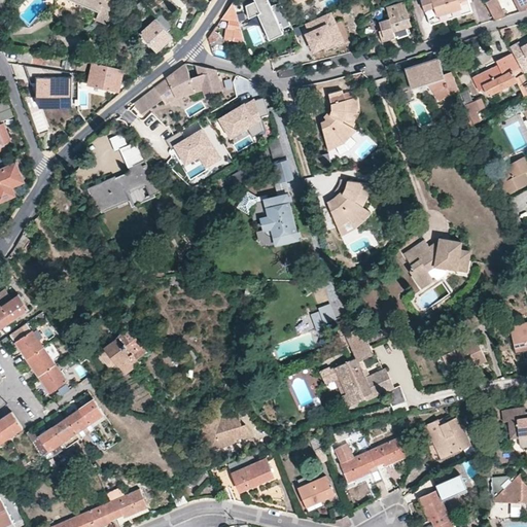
[(76,0),(97,7),(94,15),(104,20),(111,0),(76,0)]
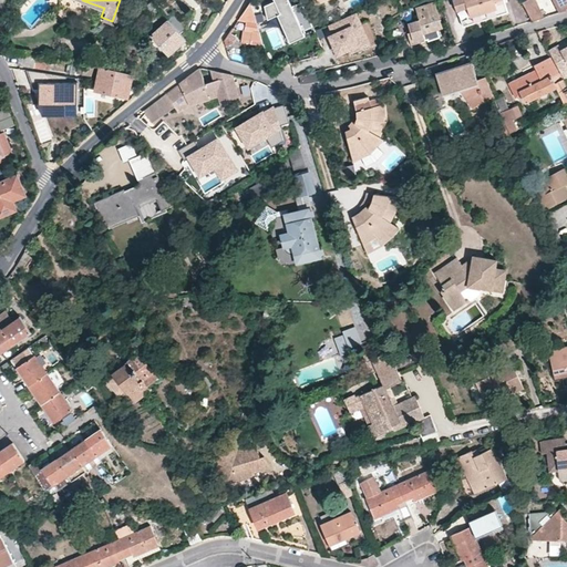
[(311,30),(301,7),(295,9),(290,0),(275,0),(274,1),(275,3),(265,8),(270,19),(280,14),(292,43),(307,37),(305,32),(311,30)]
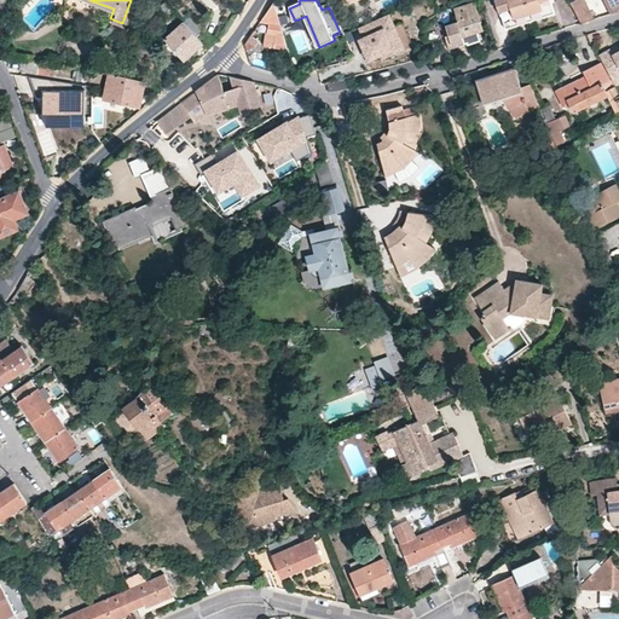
[(495,0),(498,10),(499,10),(503,10),(504,13),(502,15),(505,28),(512,25),(516,16),(524,13),(526,22),(533,19),(531,12),(541,10),(548,16),(554,13),(549,0),(495,0)]
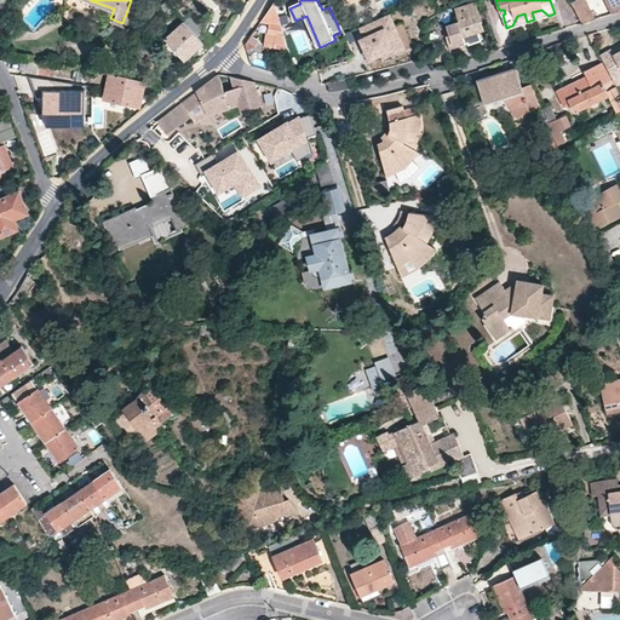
[(583,0),(575,0),(572,3),(583,23),(593,19),(589,10),(583,0)]
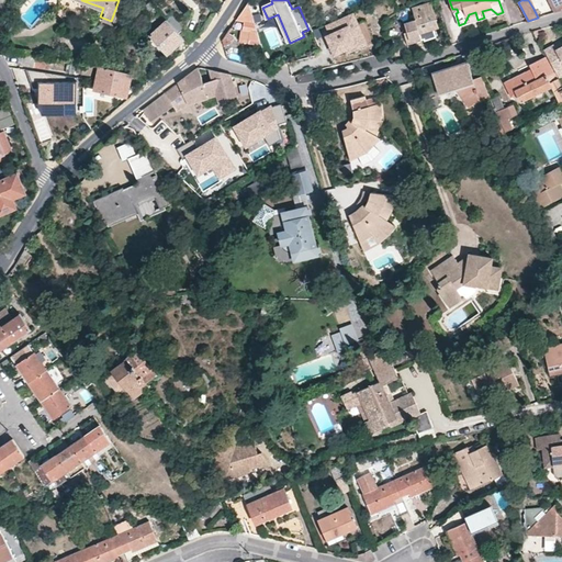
[(561,10),(561,0),(547,0),(554,13),(561,10)]
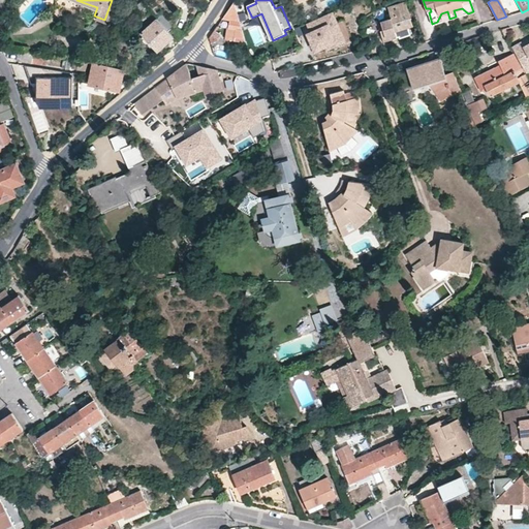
[(222,18),(229,20),(228,28),(236,29),(234,39),(245,41),(234,1),(222,18)]
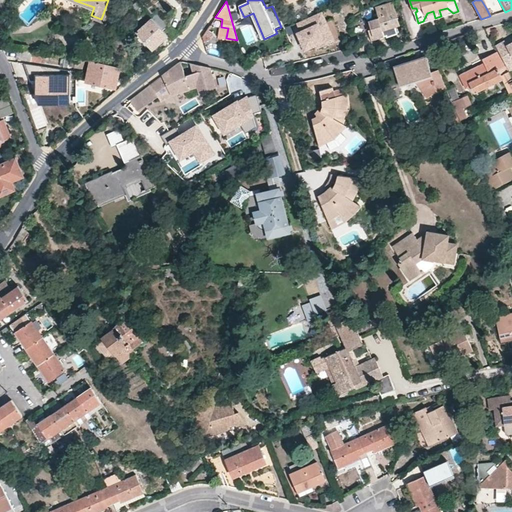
[(399,25),(392,2),(375,7),(378,18),(368,21),(370,29),(367,30),(369,38),(382,33),(381,30),(398,25),(399,25)]
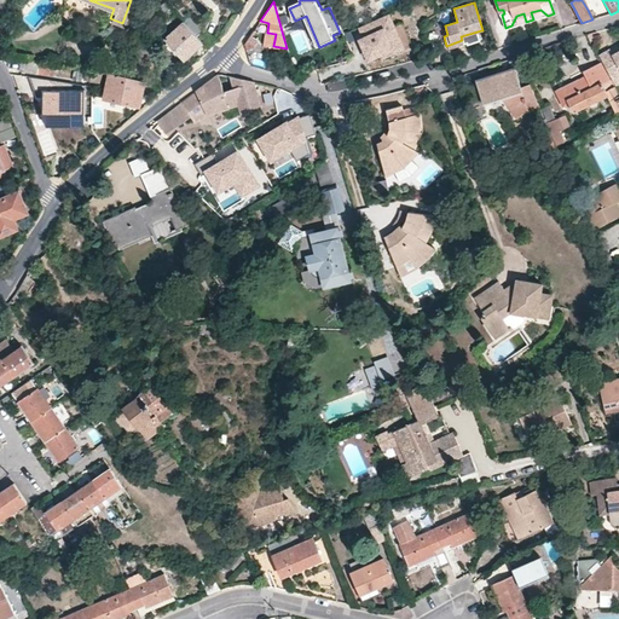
[(548,16),(541,10),(531,12),(533,19),(548,16)]
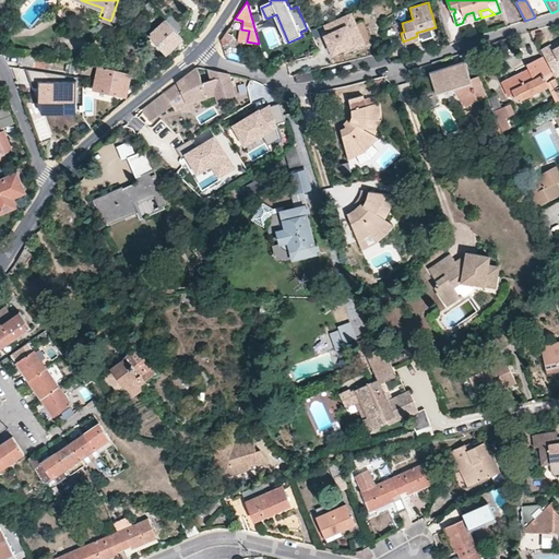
[(475,20),(473,12),(466,14),(462,23),(475,20)]
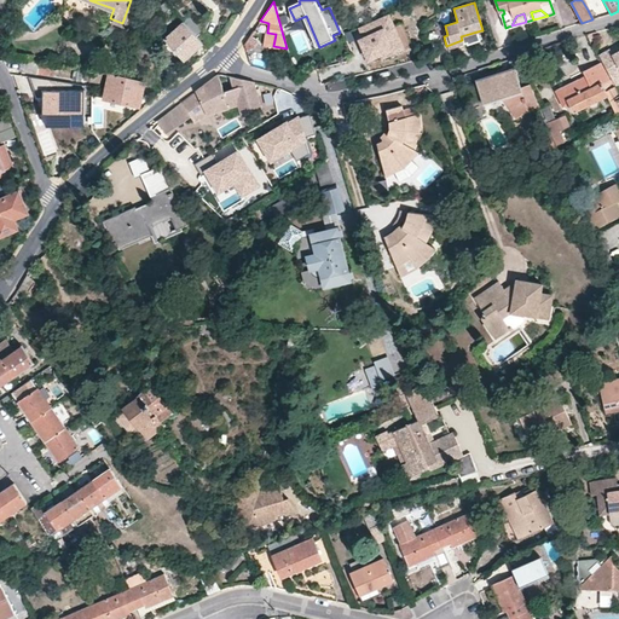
[(185,21),(184,22),(196,36),(204,30),(200,24),(191,15),(185,21)]
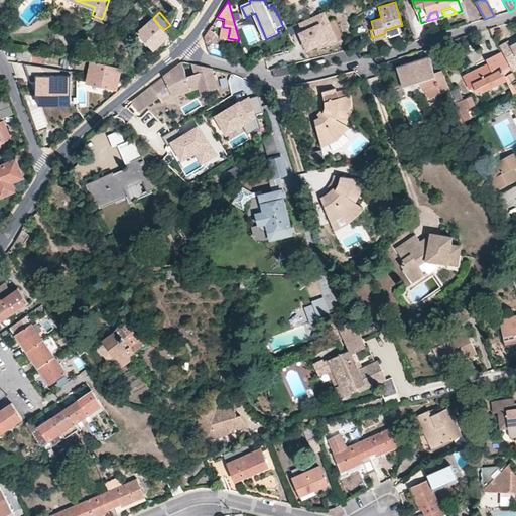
[(335,35),(324,12),(303,21),(307,31),(301,34),(307,47),(335,35)]
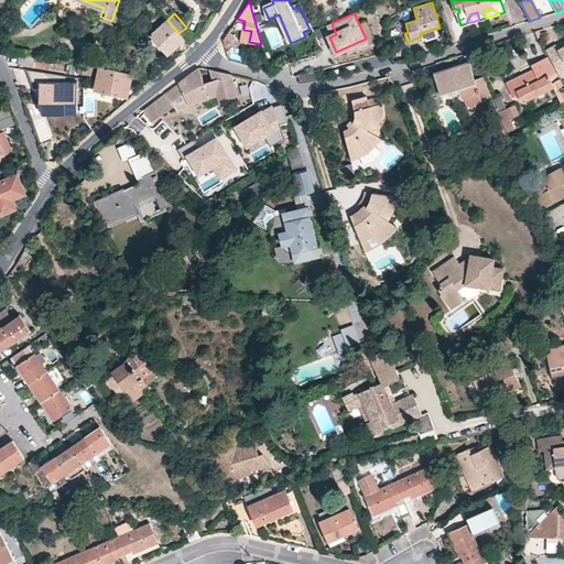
[(153,31),(150,35),(161,47),(166,53),(167,55),(170,53),(177,46),(184,40),(179,33),(167,20),(165,21),(153,31)]
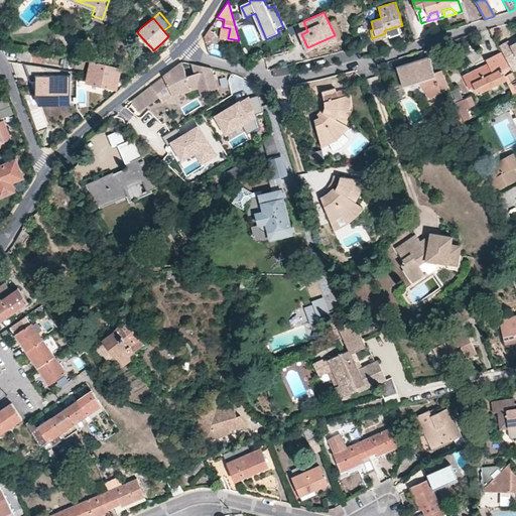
[(209,29),(203,38),(214,44),(220,35),(209,29)]
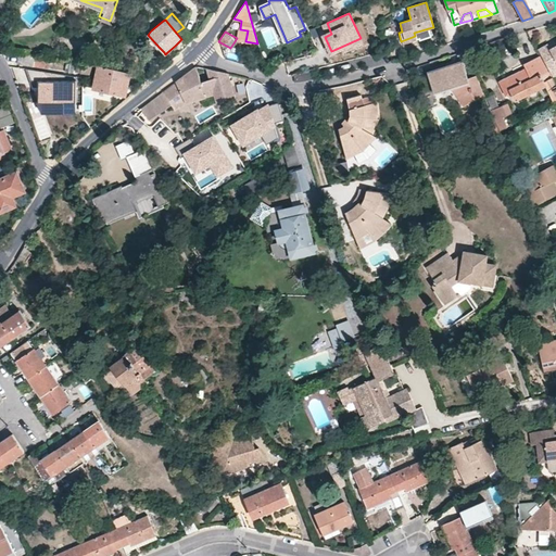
[(555,73),(555,47),(550,50),(547,46),(538,50),(541,55),(552,76),(555,73)]
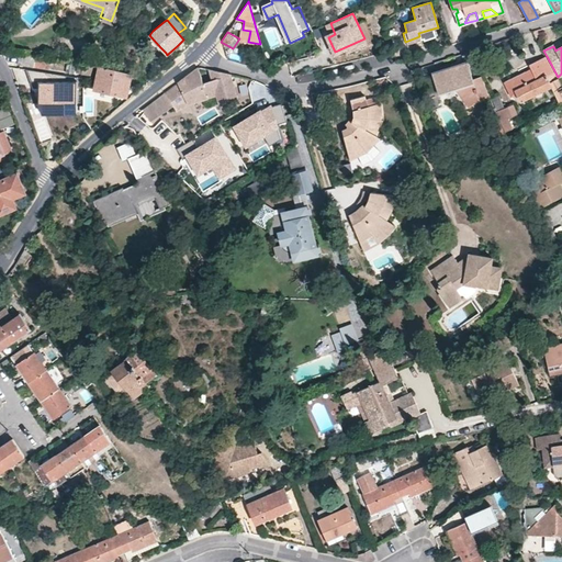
[(18,65),(21,65),(34,67),(34,63),(35,58),(35,57),(19,54),(18,62),(18,65)]
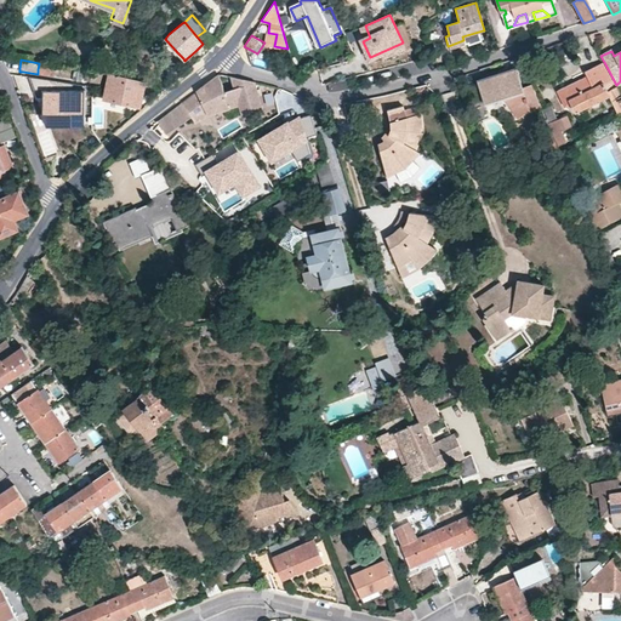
[(600,103),(600,101),(609,97),(617,114),(620,112),(620,92),(616,85),(604,62),(585,72),(587,78),(557,92),(564,108),(570,104),(575,112),(590,106),(591,108),(593,109),(594,109),(597,109),(598,109),(599,107),(600,106),(600,103)]
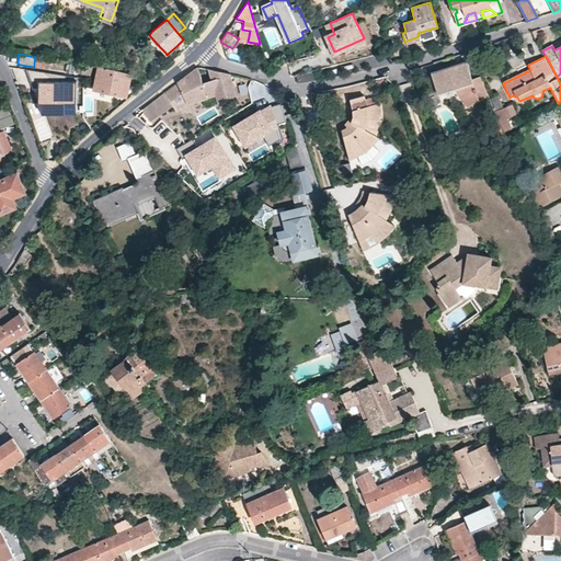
[(34,63),(34,67),(48,69),(50,59),(35,57),(35,58),(34,63)]
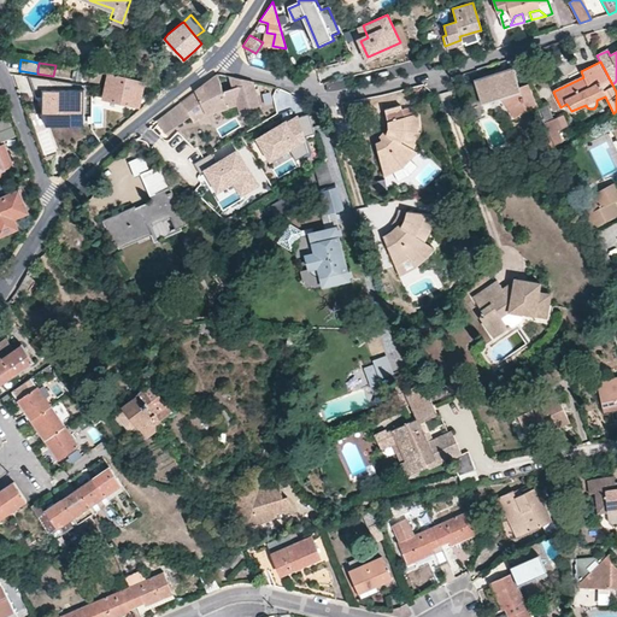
[(71,80),(81,81),(82,72),(75,70),(72,71),(71,80)]
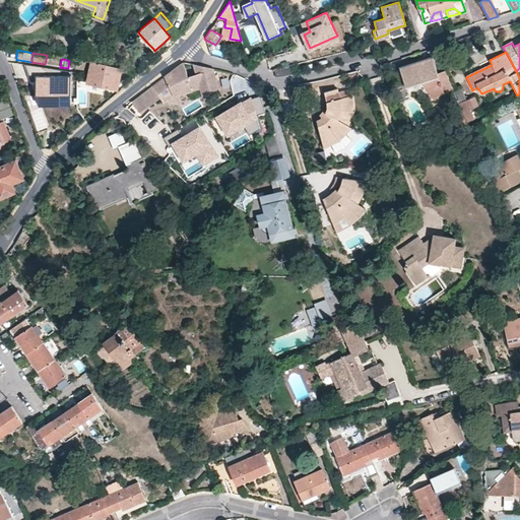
[(72,59),(71,68),(83,70),(85,61),(72,59)]
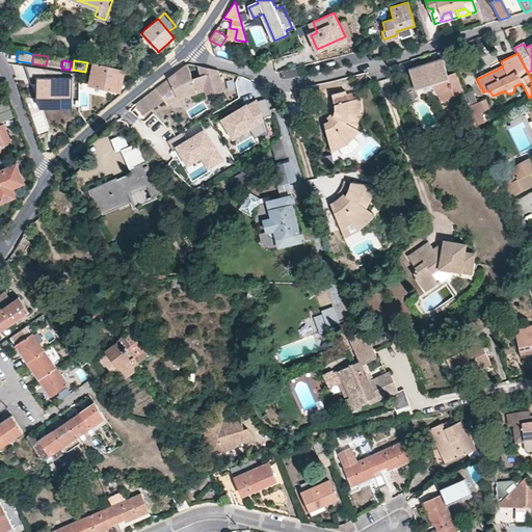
[(423,83),(424,87),(431,84),(437,92),(437,95),(444,103),(453,97),(452,94),(462,89),(455,72),(446,75),(441,60),(408,71),(414,86),(423,83)]
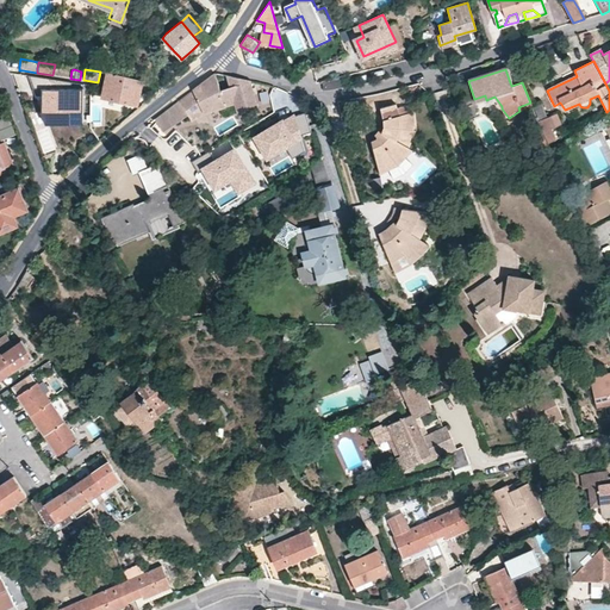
[(105,83),(103,97),(137,105),(143,80),(135,78),(120,75),(107,73),(105,83)]
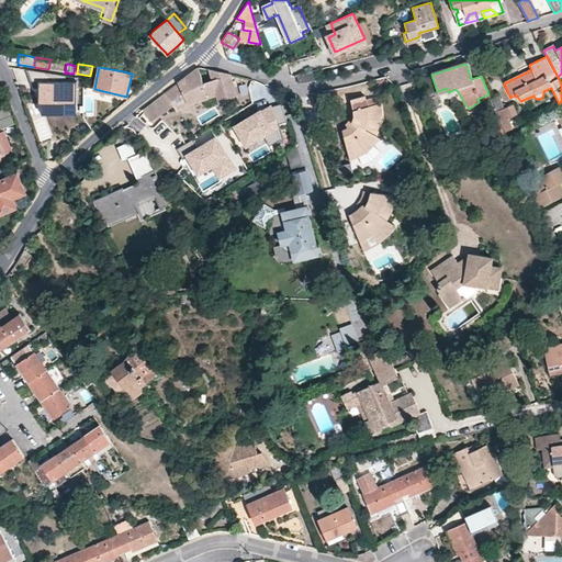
[(210,70),(213,82),(204,85),(200,68),(191,74),(147,108),(144,110),(152,122),(173,108),(177,112),(189,105),(217,97),(220,105),(238,100),(231,75),(210,70)]
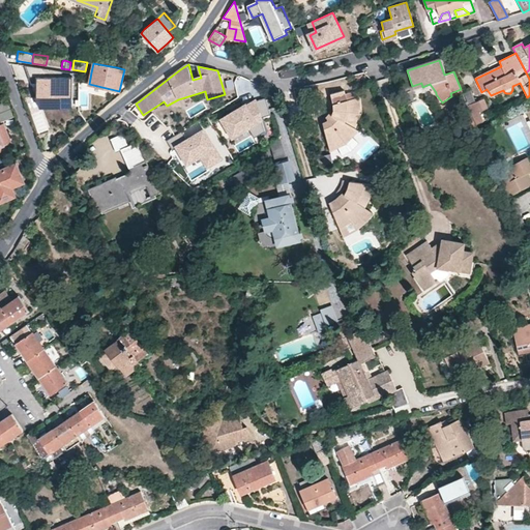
[(280,70),(282,78),(298,76),(296,67),(280,70)]
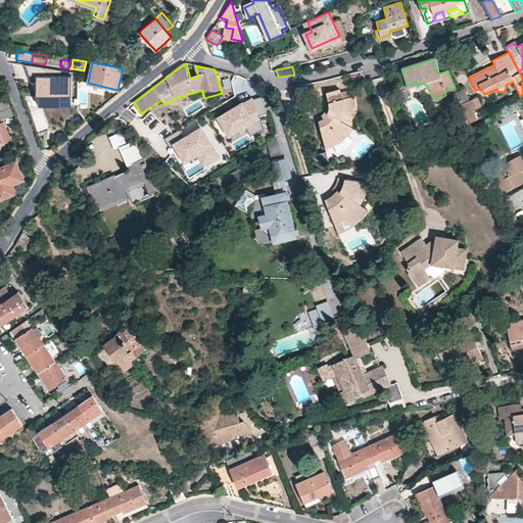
[(69,77),(34,76),(34,95),(69,95),(69,77)]
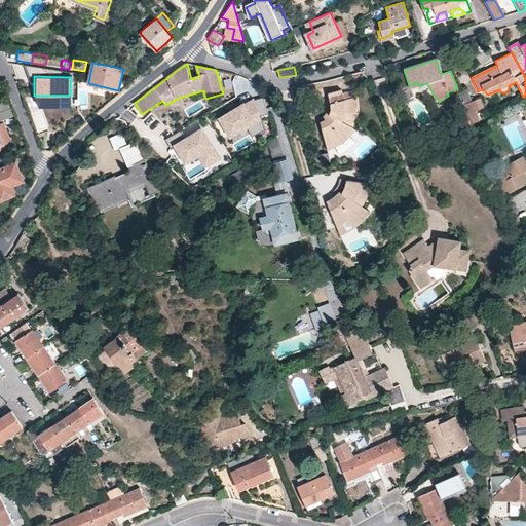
[(466,88),(460,91),(473,124),(480,120),(477,111),(483,108),(479,99),(472,102),(466,88)]
